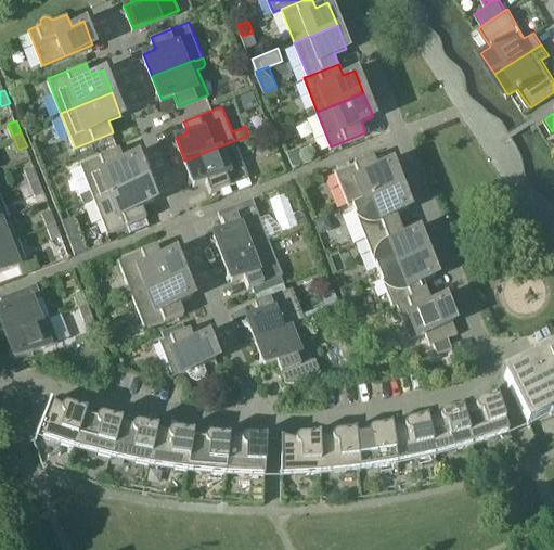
[(235,140),(184,161),(194,183),(206,179),(211,191),(249,176),(235,140)]
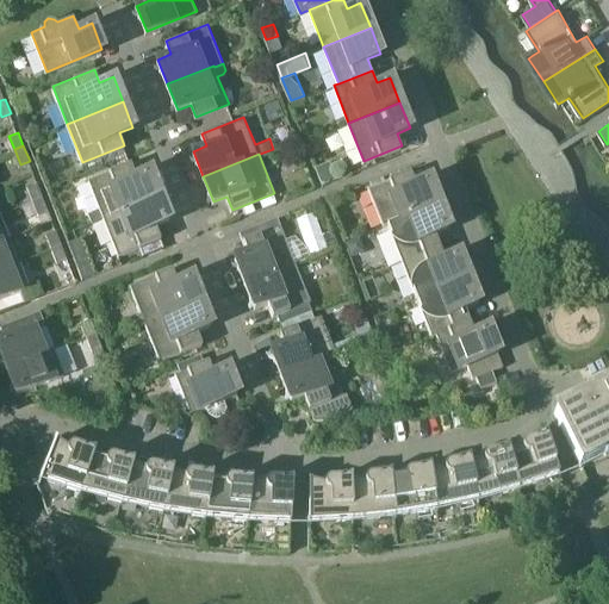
[(331,159),(317,163),(324,180),(337,174),(331,159)]
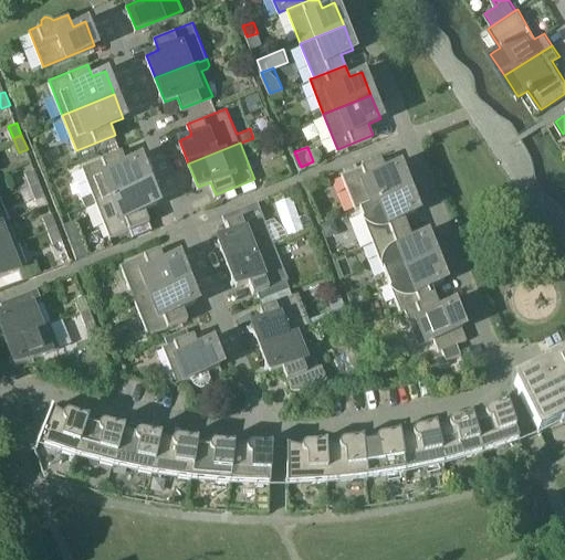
[(93,191),(82,196),(85,204),(95,200),(96,200),(147,179),(138,157),(126,161),(122,149),(82,165),(93,191)]
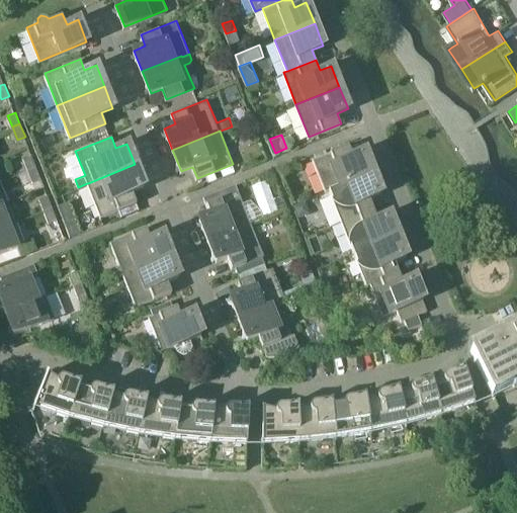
[(348,144),(313,158),(326,190),(330,189),(329,188),(372,171),(364,150),(353,154),(348,144)]
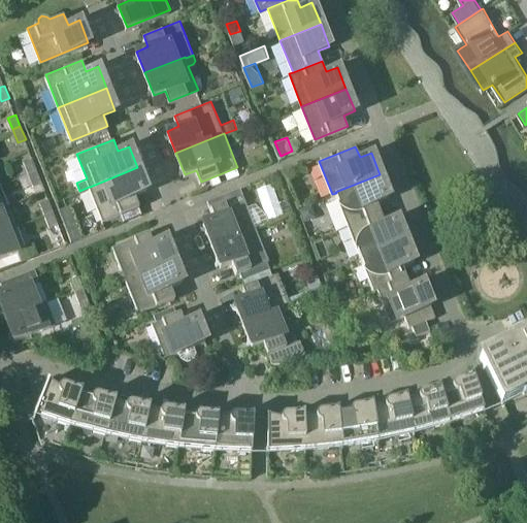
[(24,159),(29,171),(37,168),(32,156),(24,159)]
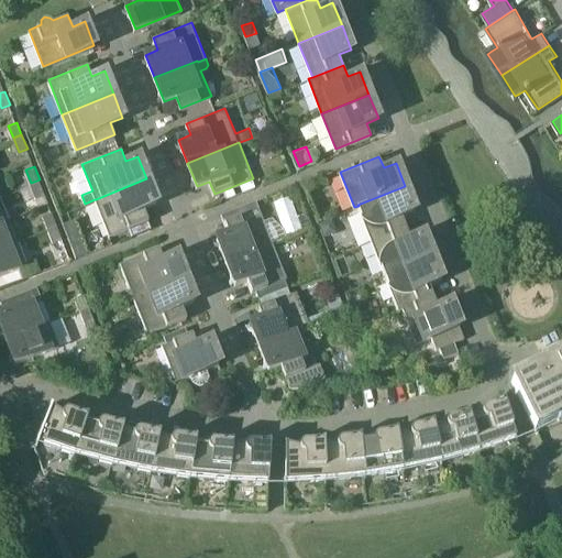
[(146,178),(96,199),(110,234),(129,228),(135,225),(143,221),(149,219),(144,207),(156,203),(146,178)]
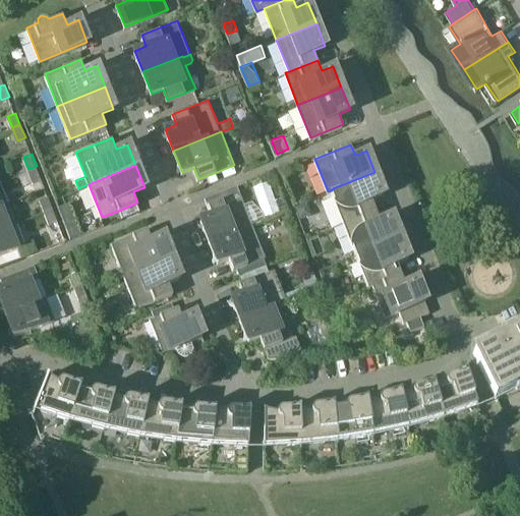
[(37,166),(29,169),(34,181),(42,178),(37,166)]
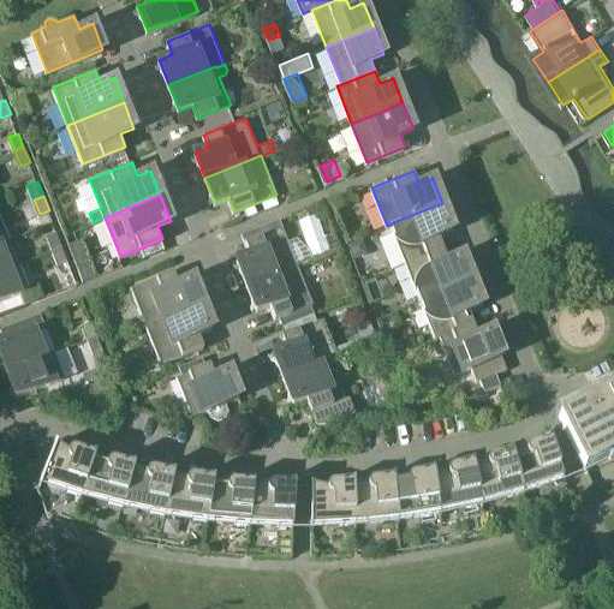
[(442,203),(391,224),(392,225),(406,261),(445,246),(440,234),(453,228),(442,203)]
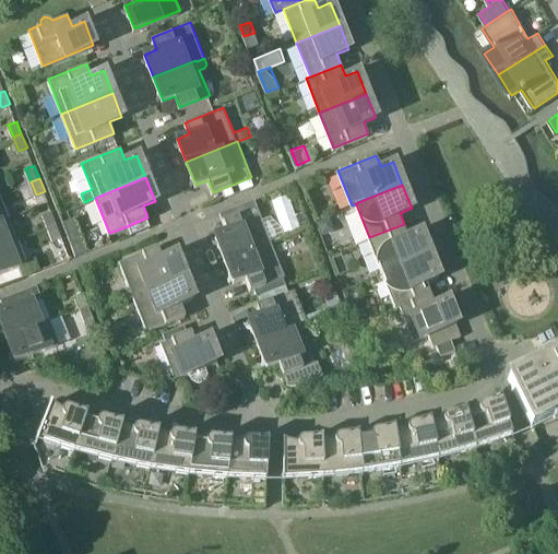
[(0,219),(10,215),(0,192),(0,219)]
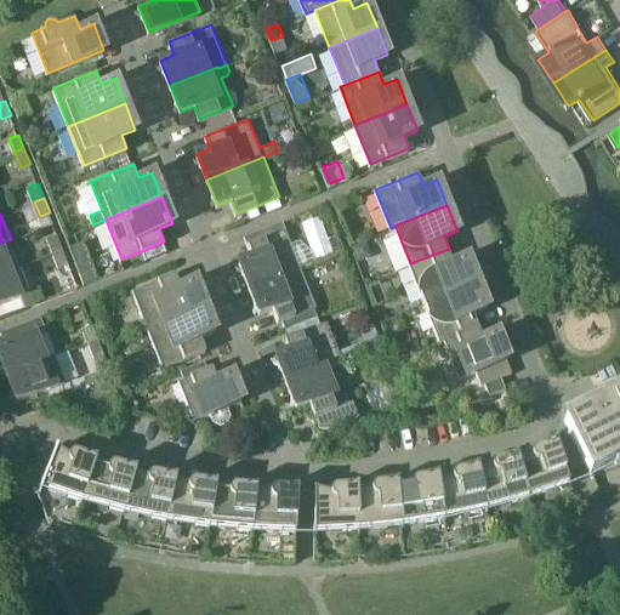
[(252,256),(239,261),(249,286),(301,266),(297,257),(286,228),(283,220),(244,234),(248,243),(252,256)]
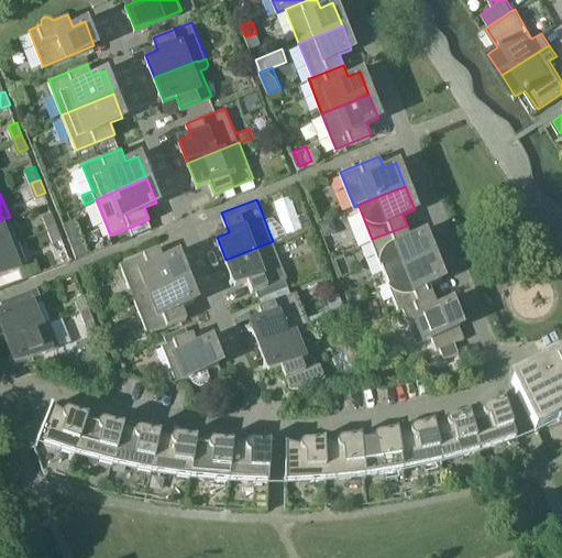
[(43,214),(48,227),(57,223),(52,210),(43,214)]
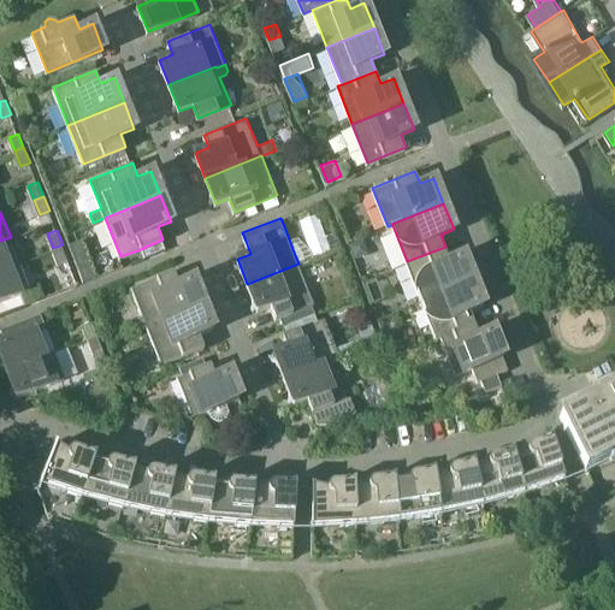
[(11,237),(0,241),(0,268),(19,261),(11,237)]
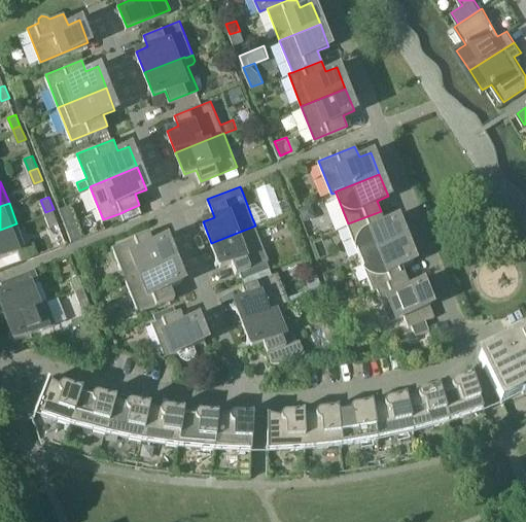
[(127,210),(120,213),(123,219),(141,212),(139,205),(134,207),(127,210)]
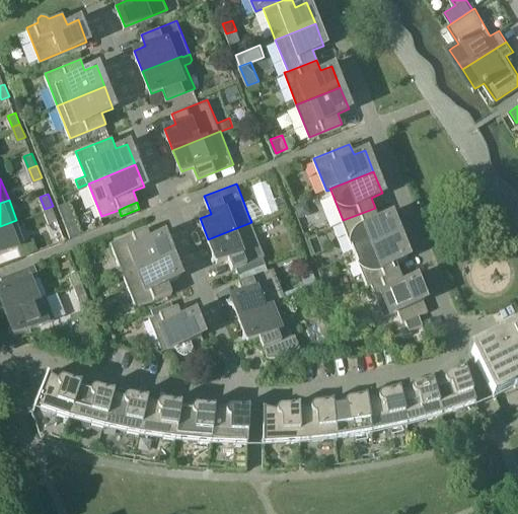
[(53,206),(45,209),(49,222),(57,218),(53,206)]
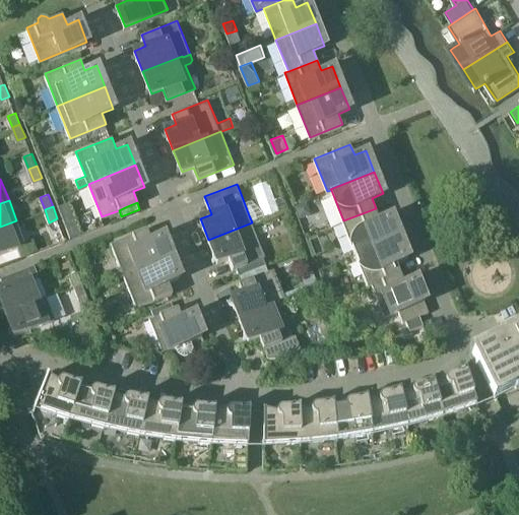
[(376,208),(343,220),(355,253),(399,235),(391,214),(380,218),(376,208)]
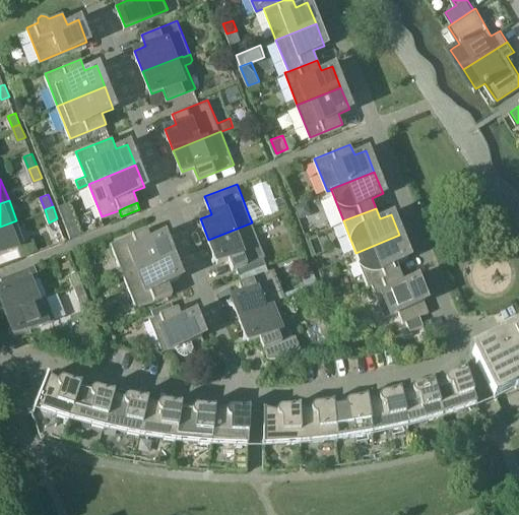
[(16,220),(0,227),(0,251),(25,242),(16,220)]
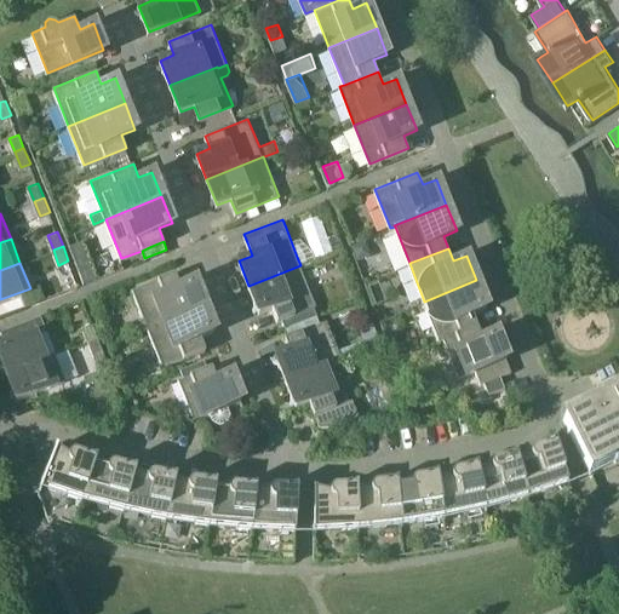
[(80,269),(84,281),(96,276),(91,264),(80,269)]
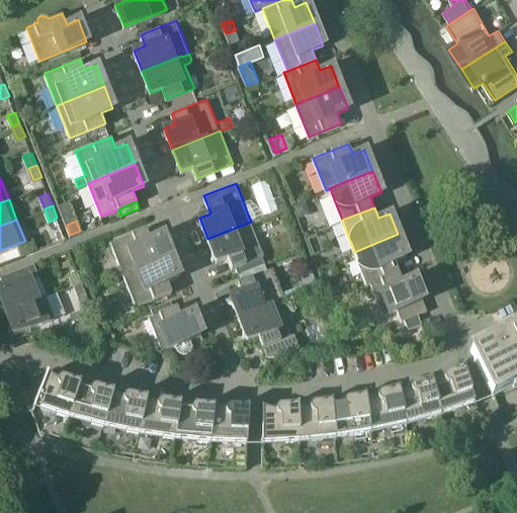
[(251,222),(207,239),(217,261),(228,256),(232,267),(236,266),(239,274),(265,263),(262,255),(264,255),(251,222)]
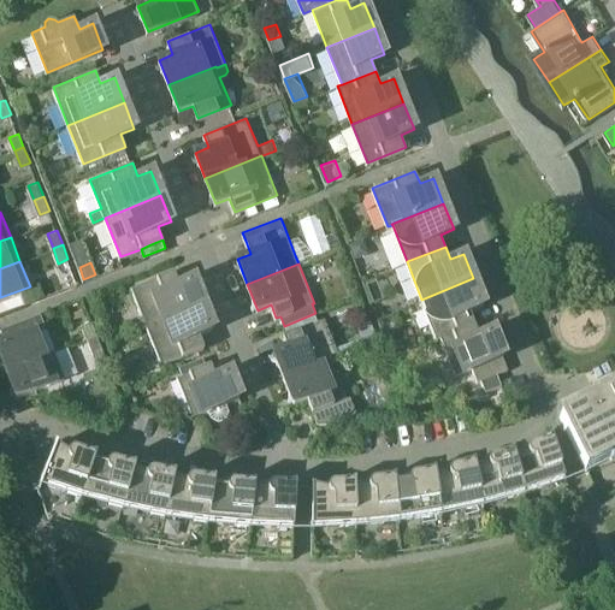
[(175,268),(131,286),(143,315),(134,319),(139,329),(147,325),(146,323),(202,302),(193,277),(179,282),(175,268)]
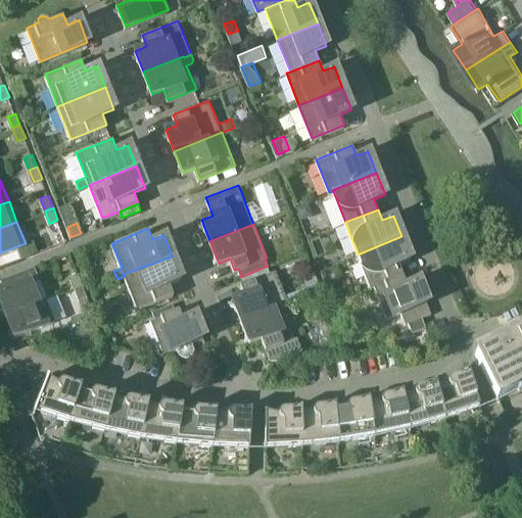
[(401,236),(358,254),(371,287),(375,285),(374,284),(402,273),(398,263),(410,259),(401,236)]
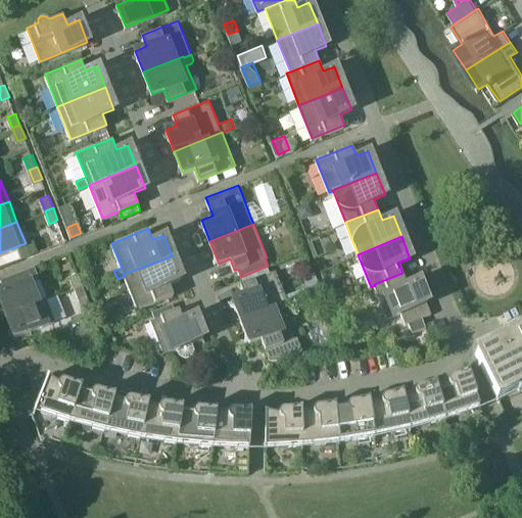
[(172,256),(124,274),(125,276),(138,309),(174,294),(170,283),(181,278),(172,256)]
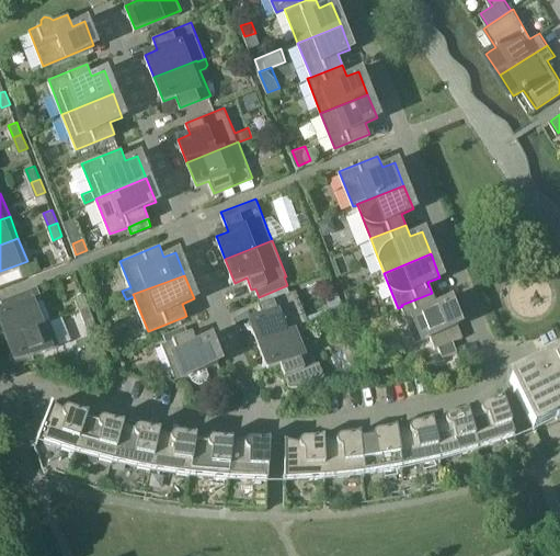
[(6,311),(0,313),(0,320),(7,337),(43,324),(42,322),(33,299),(41,297),(36,285),(0,299),(6,311)]
